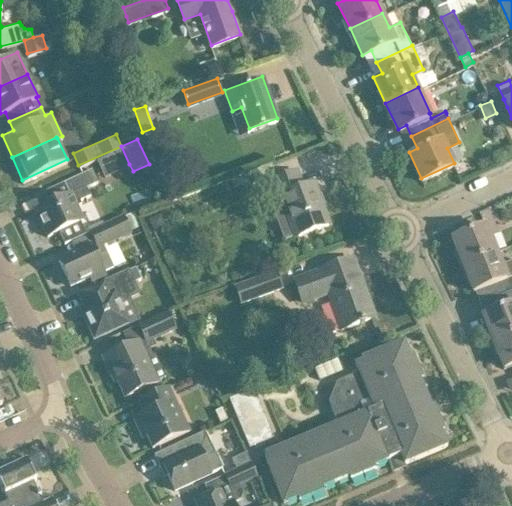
[(249,169),(253,179),(275,171),(271,161),(249,169)]
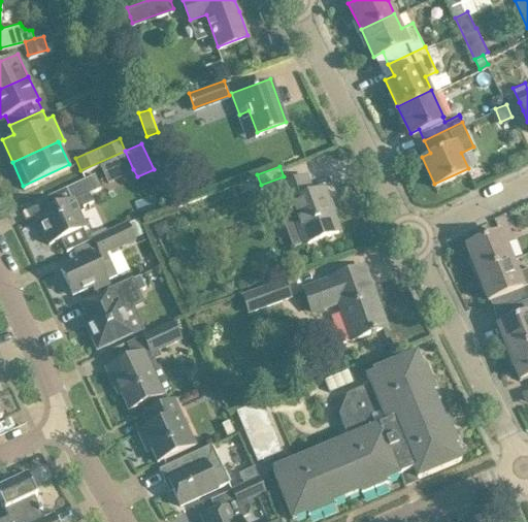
[(52,206),(36,214),(48,240),(60,235),(66,249),(73,246),(89,238),(83,225),(76,210),(84,207),(83,203),(93,199),(89,190),(100,185),(94,171),(65,185),(71,197),(52,206)]
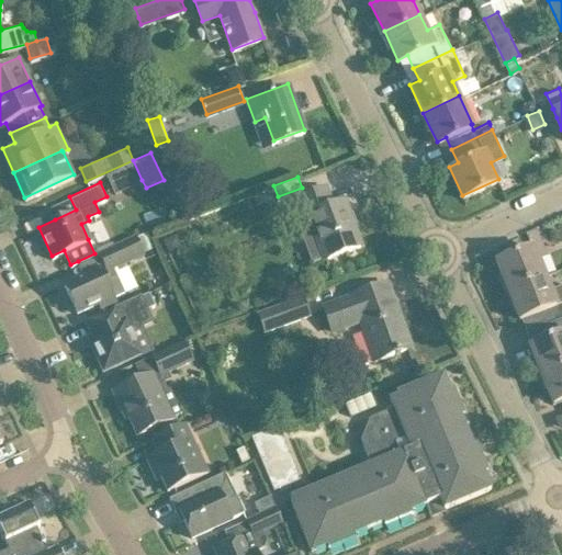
[(296,194),(303,213),(310,211),(326,256),(360,242),(344,197),(333,202),(326,184),(296,194)]
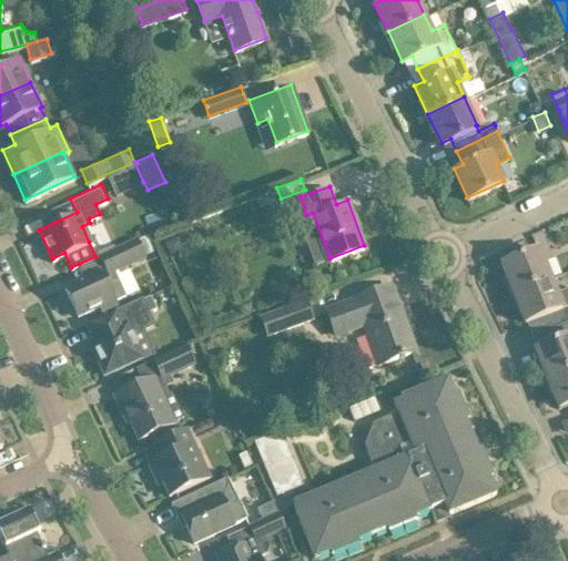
[(178,234),(164,240),(171,254),(184,248),(178,234)]
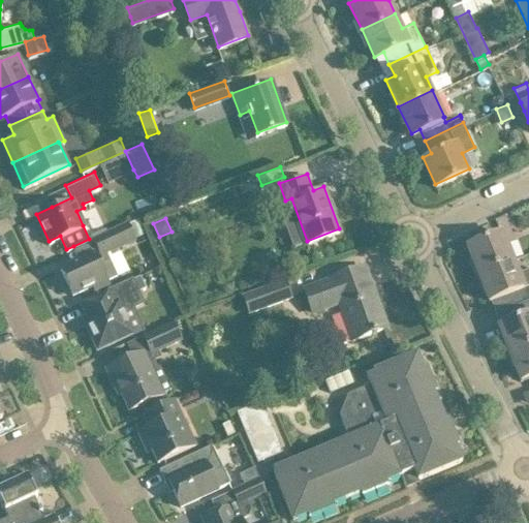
[(117,273),(106,249),(134,236),(127,221),(93,237),(100,251),(96,253),(94,250),(60,266),(72,291),(93,282),(94,286),(107,280),(106,277),(117,273)]
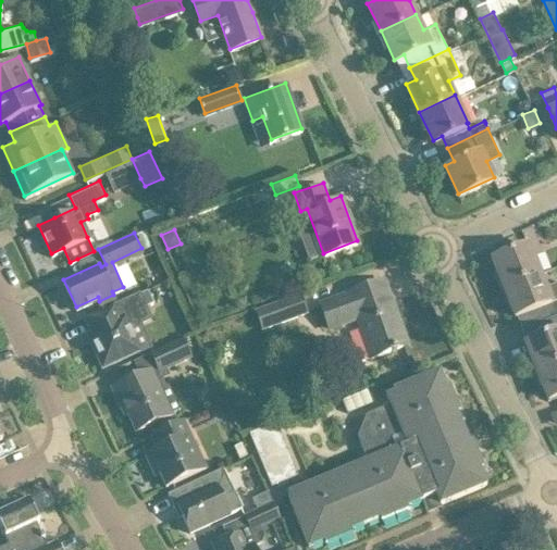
[(491,255),(503,284),(539,270),(528,241),(491,255)]
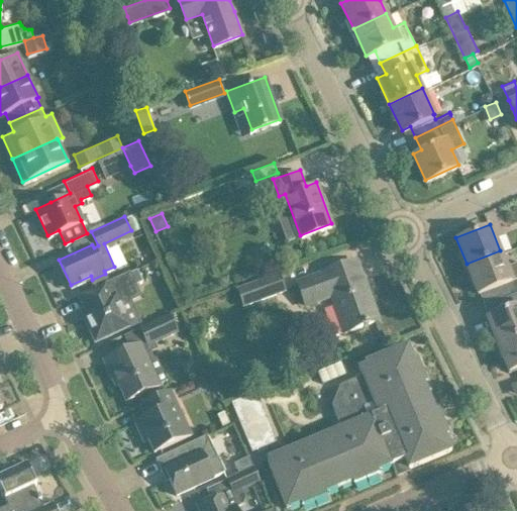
[(487,288),(491,300),(516,289),(516,260),(506,265),(500,250),(467,264),(478,292),(487,288)]
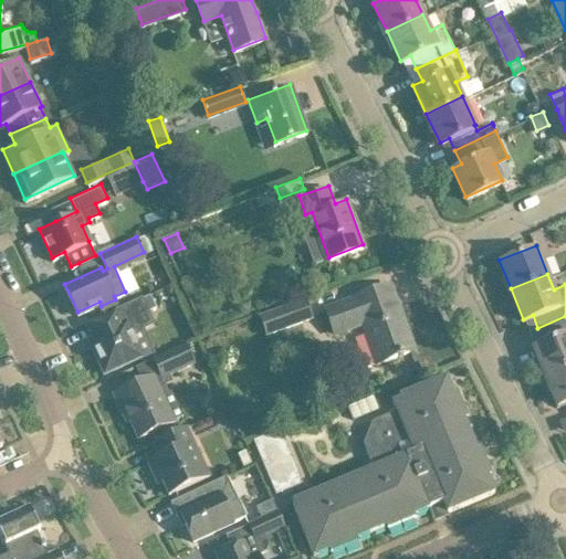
[(363,319),(377,360),(398,352),(398,354),(404,351),(402,350),(412,347),(389,282),(354,295),(354,296),(325,306),(334,329),(363,319)]
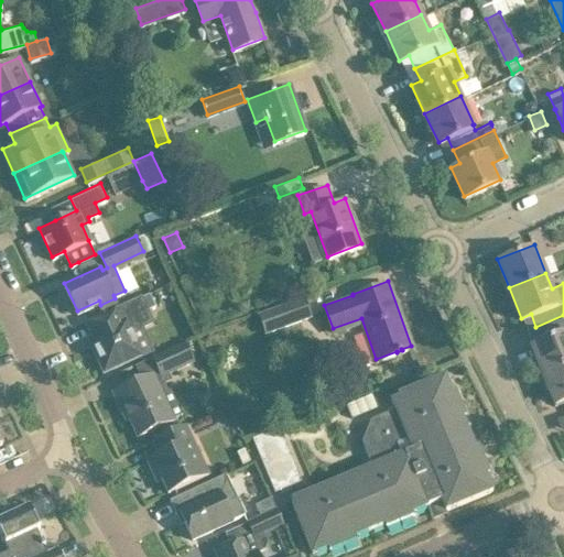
[(86,319),(93,334),(88,335),(104,369),(141,351),(130,328),(151,318),(140,294),(86,319)]
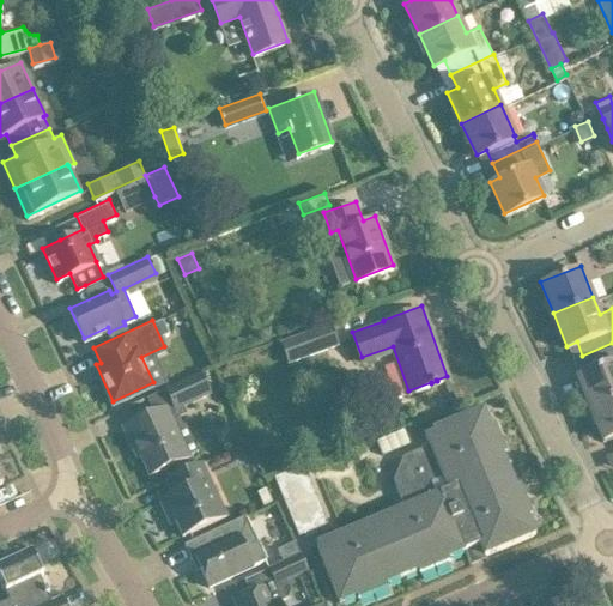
[(280,338),(287,361),(338,343),(329,321),(280,338)]
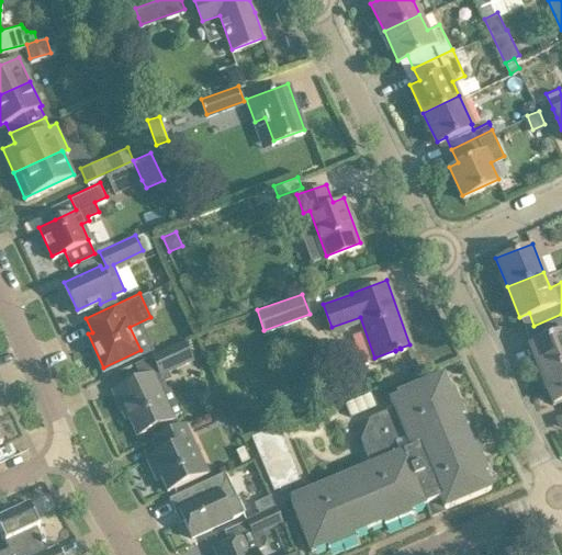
[(529,342),(541,371),(561,362),(561,314),(534,326),(539,339),(529,342)]
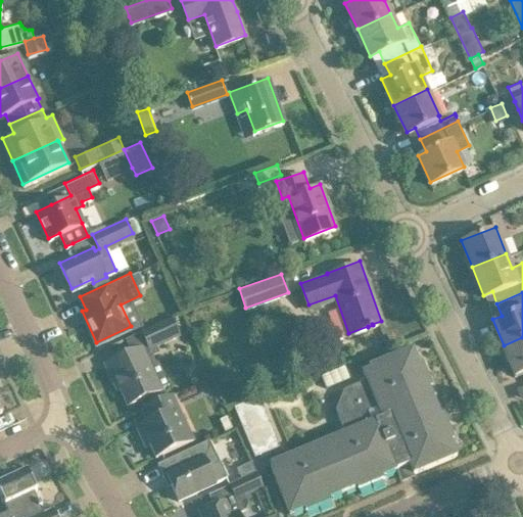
[(105,361),(112,378),(115,376),(128,402),(160,386),(160,385),(169,382),(158,360),(156,360),(153,353),(158,349),(155,343),(179,332),(171,315),(141,329),(147,342),(141,345),(141,344),(105,361)]
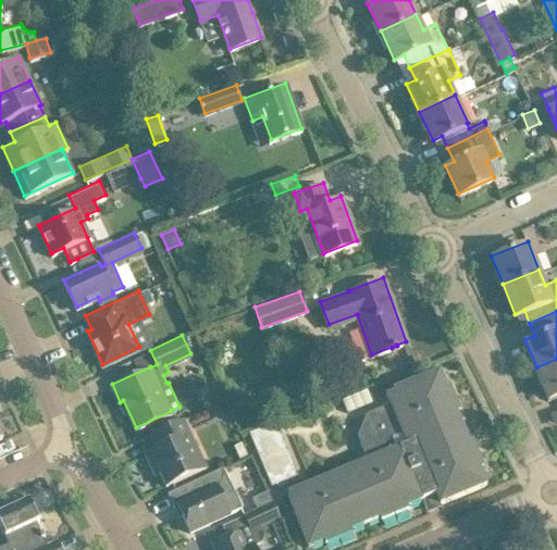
[(556,359),(536,367),(547,397),(556,392),(556,359)]
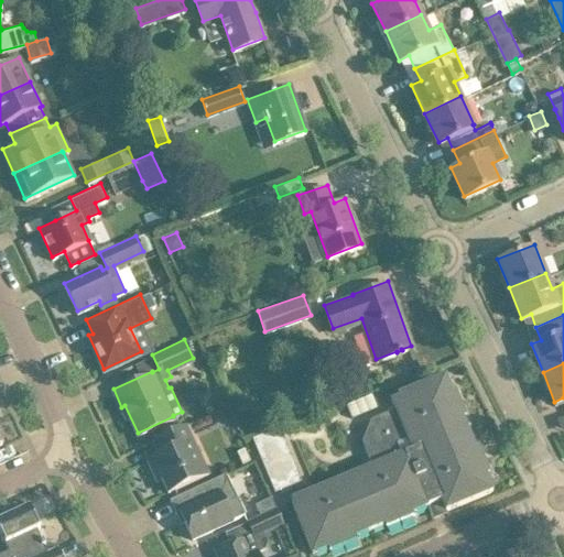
[(371,462),(291,495),(294,504),(293,504),(312,550),(328,544),(329,547),(356,535),(355,533),(384,521),(386,523),(413,512),(412,509),(427,503),(431,510),(444,504),(445,506),(492,488),(486,471),(488,470),(477,444),(474,445),(462,415),(465,414),(453,386),(451,388),(444,372),(424,380),(398,391),(398,393),(390,396),(394,406),(371,416),(362,438),(371,462)]
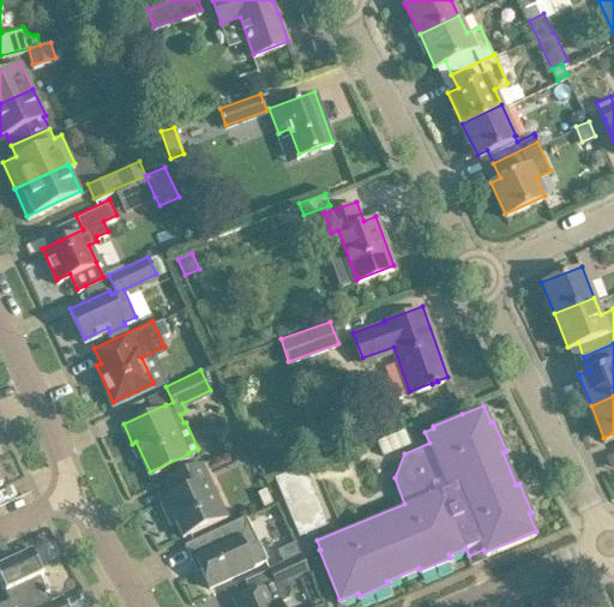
[(404,426),(377,437),(383,451),(410,440),(404,426)]
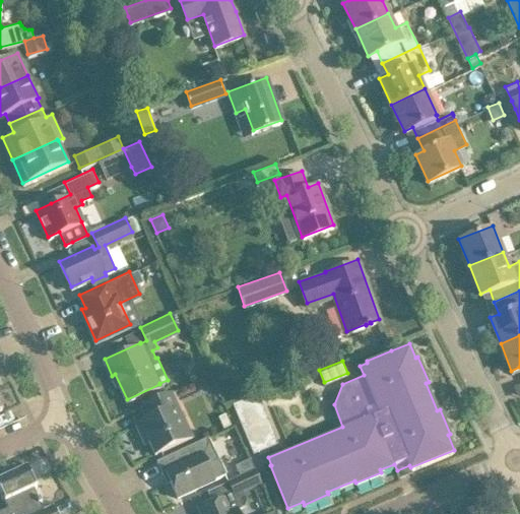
[(146,416),(135,422),(141,435),(145,433),(154,452),(192,435),(171,390),(140,404),(146,416)]
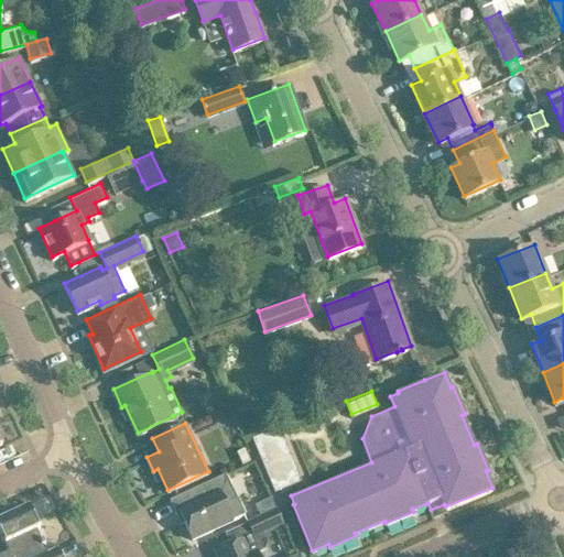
[(252,435),(274,489),(302,478),(279,424),(252,435)]
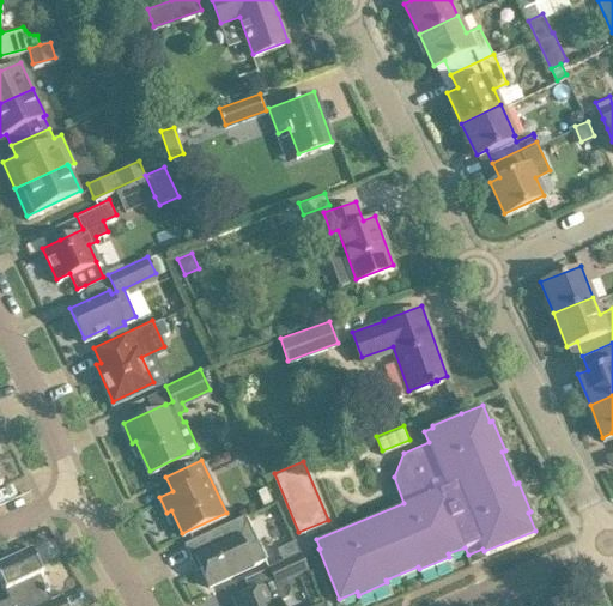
[(246,513),(184,540),(190,555),(194,553),(208,583),(230,573),(252,563),(243,546),(258,539),(246,513)]
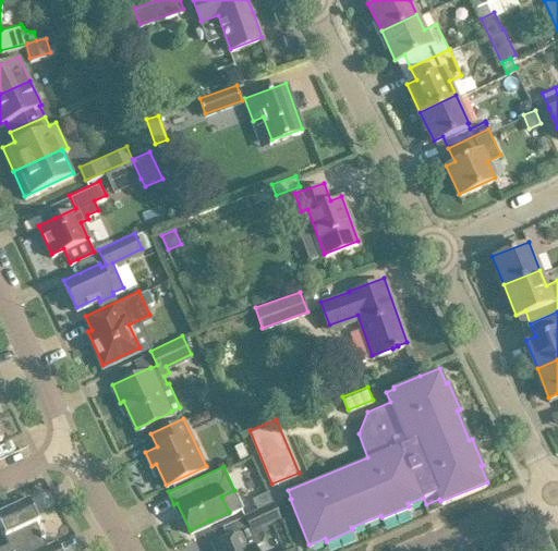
[(253,497),(258,507),(274,501),(268,489),(253,497)]
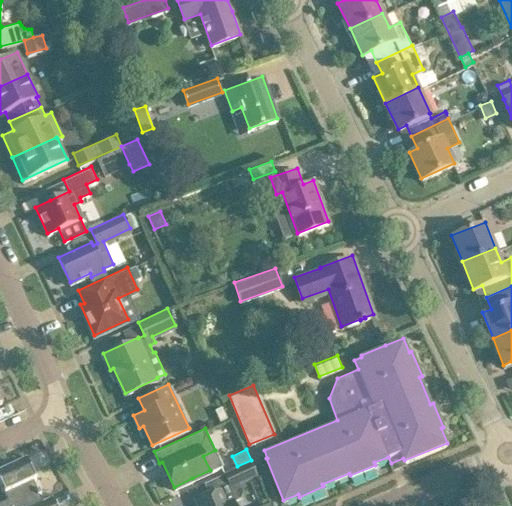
[(0,505),(27,505),(43,499),(42,498),(32,477),(36,476),(26,453),(0,465),(0,480),(8,497),(0,500),(0,505)]
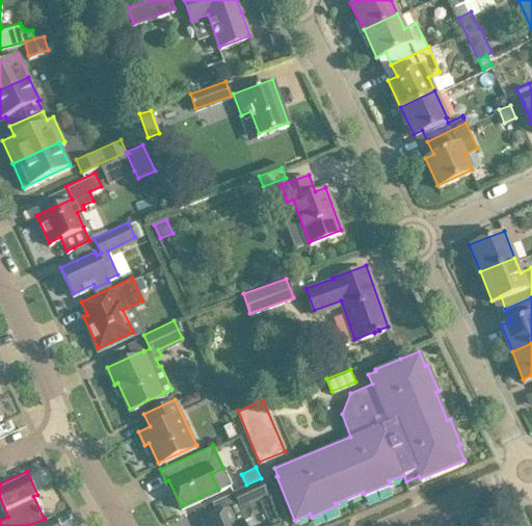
[(261,478),(246,484),(233,491),(239,505),(231,508),(230,506),(221,509),(202,518),(205,525),(245,525),(242,519),(249,516),(253,507),(249,500),(267,492),(261,478)]
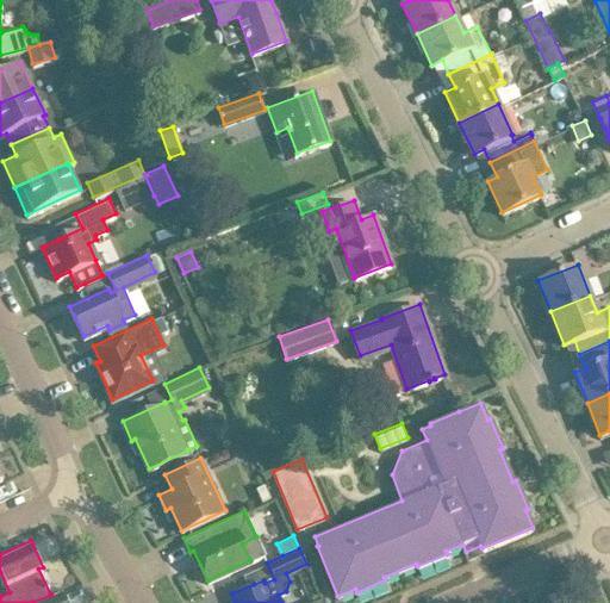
[(68,602),(62,589),(50,594),(51,595),(32,602),(68,602)]
